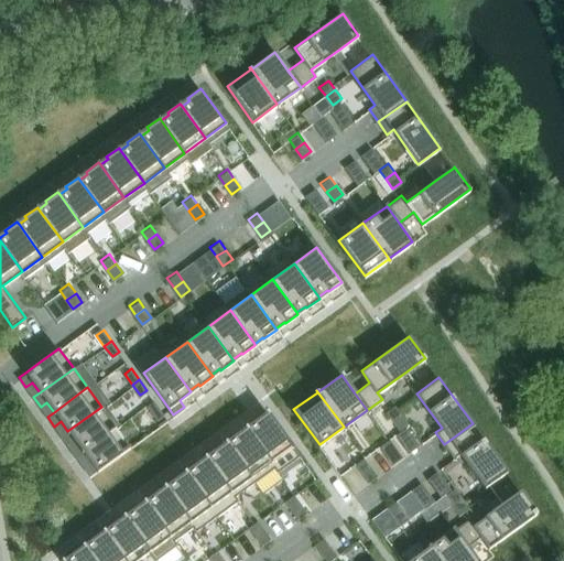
[(153,399),(145,403),(154,414),(161,409),(153,399)]
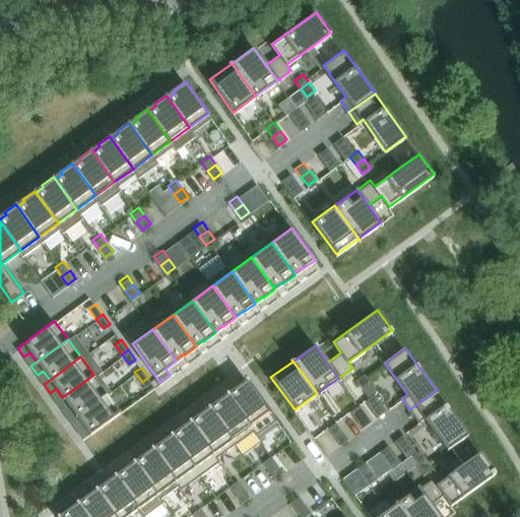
[(364,372),(355,378),(362,386),(370,380),(364,372)]
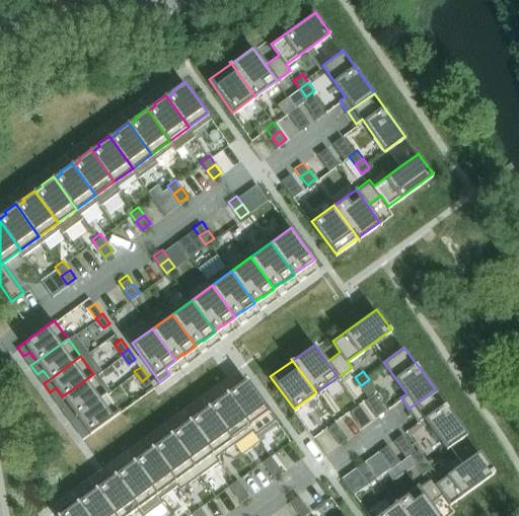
[(62,396),(57,400),(63,410),(69,406),(75,415),(106,391),(93,374),(62,396)]
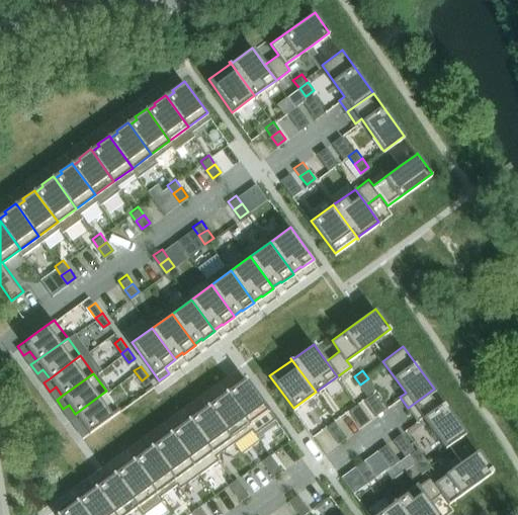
[(235,389),(228,394),(249,423),(268,410),(246,379),(245,377),(234,387),(235,389)]
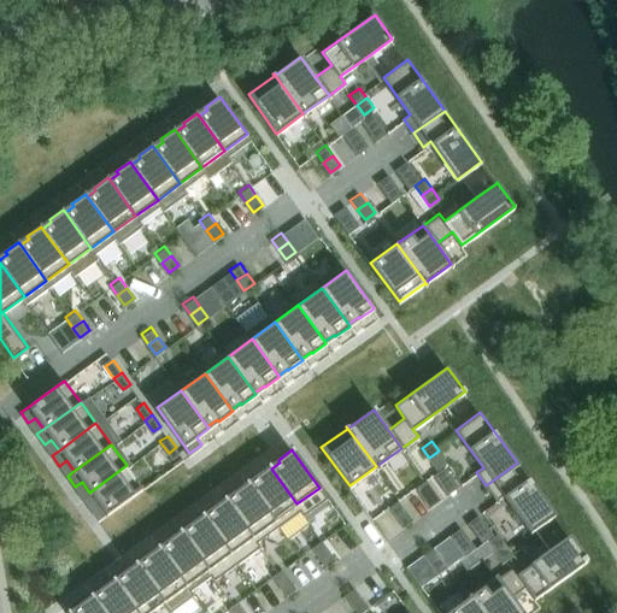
[(439,451),(429,458),(436,467),(446,460),(439,451)]
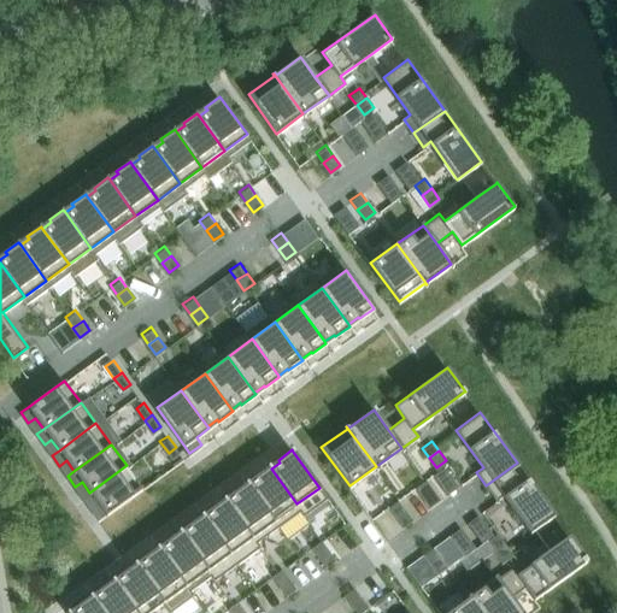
[(517,463),(486,485),(497,499),(503,494),(530,532),(554,514),(517,463)]
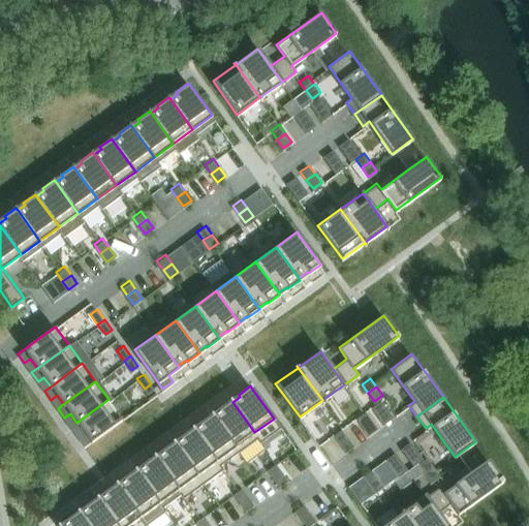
[(76,423),(70,427),(78,436),(83,431),(90,441),(122,419),(109,399),(76,423)]
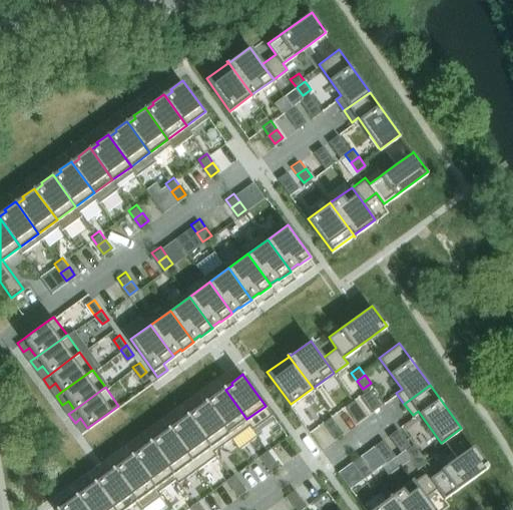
[(214,398),(207,403),(228,433),(246,419),(225,390),(223,388),(212,396),(214,398)]
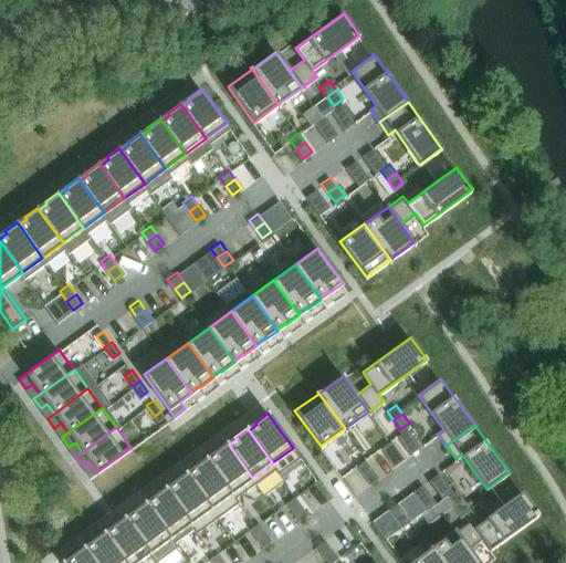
[(216,454),(208,460),(231,492),(252,478),(229,445),(227,442),(215,451),(216,454)]
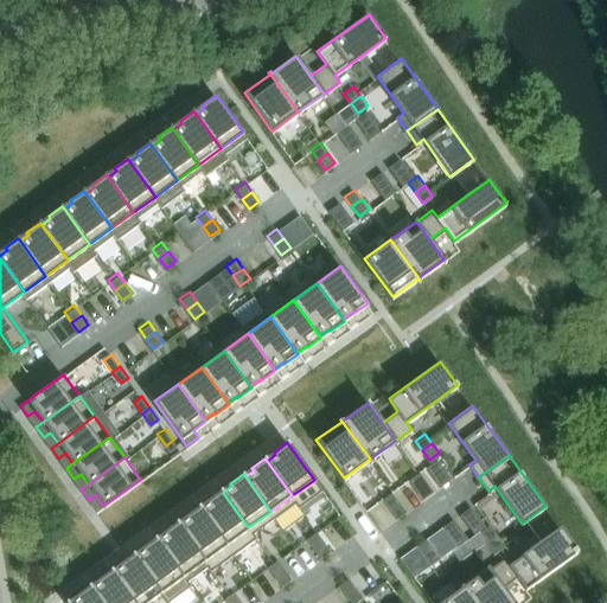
[(393,489),(382,496),(390,507),(400,500),(393,489)]
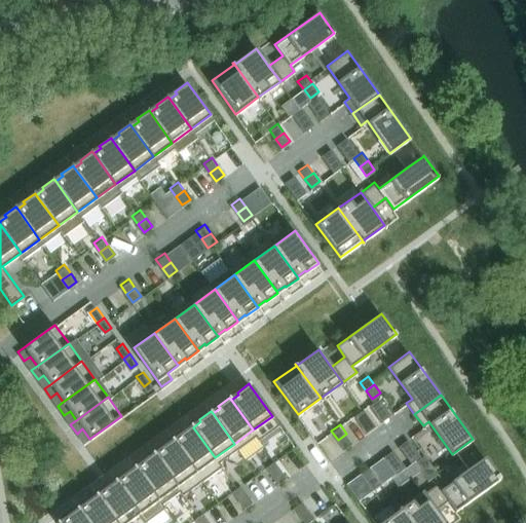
[(182,436),(175,441),(196,472),(215,457),(193,427),(192,425),(180,434),(182,436)]
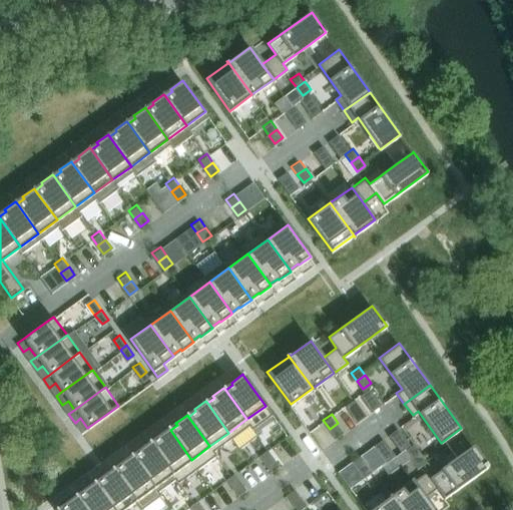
[(338,423),(330,429),(336,437),(344,431),(338,423)]
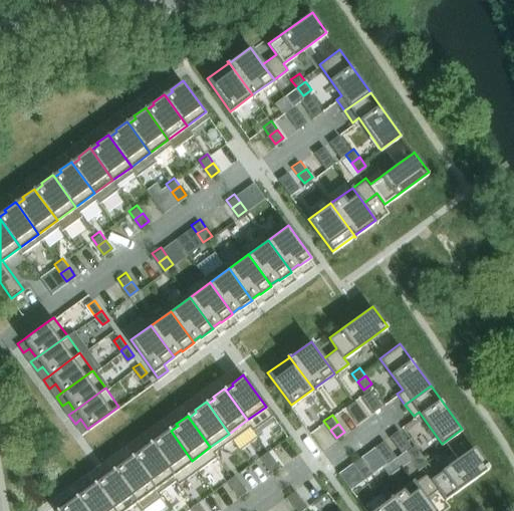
[(159,439),(152,444),(174,474),(192,461),(171,431),(169,429),(158,437),(159,439)]
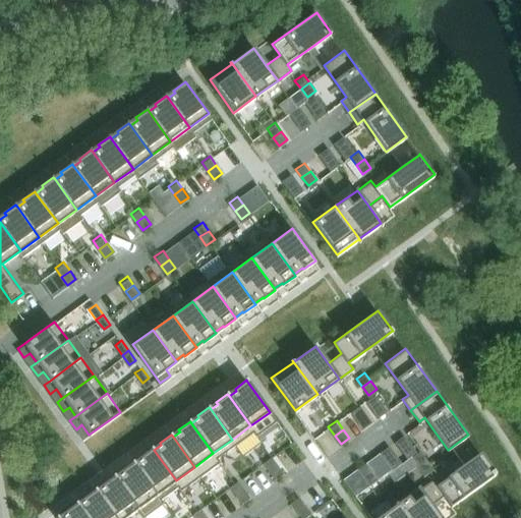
[(142,459),(135,464),(157,494),(176,480),(154,450),(153,448),(140,457),(142,459)]
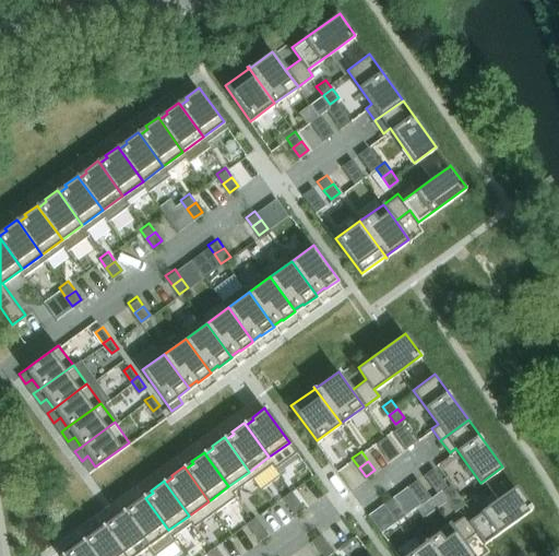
[(451,482),(442,488),(449,497),(458,491),(451,482)]
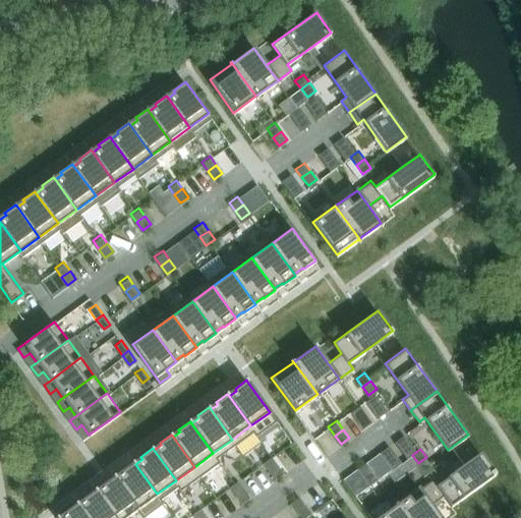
[(432,478),(418,488),(429,504),(444,494),(452,505),(496,472),(481,452),(480,453),(464,464),(437,484),(432,478)]
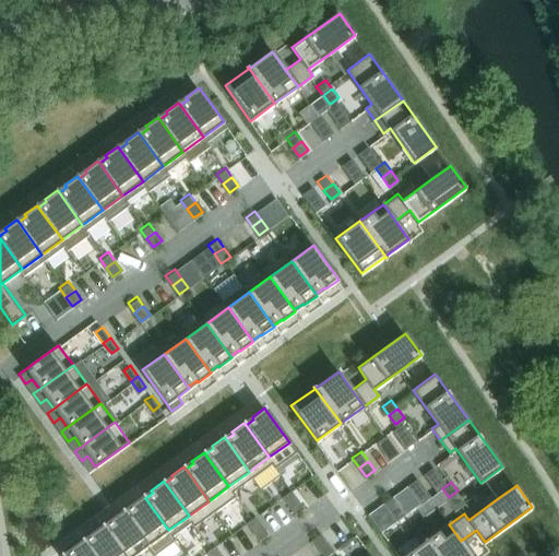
[(290,487),(282,494),(288,503),(298,496),(290,487)]
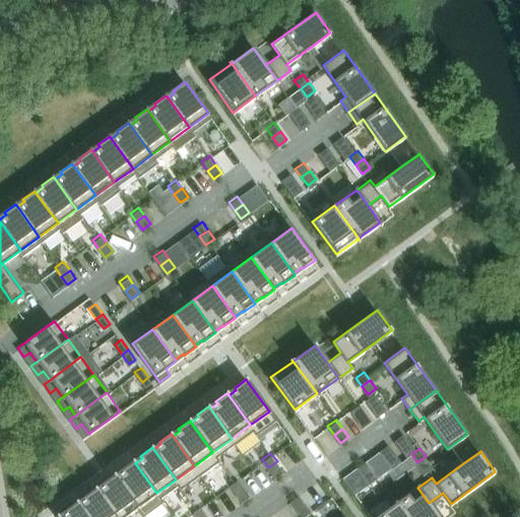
[(426,456),(417,462),(424,471),(432,465),(426,456)]
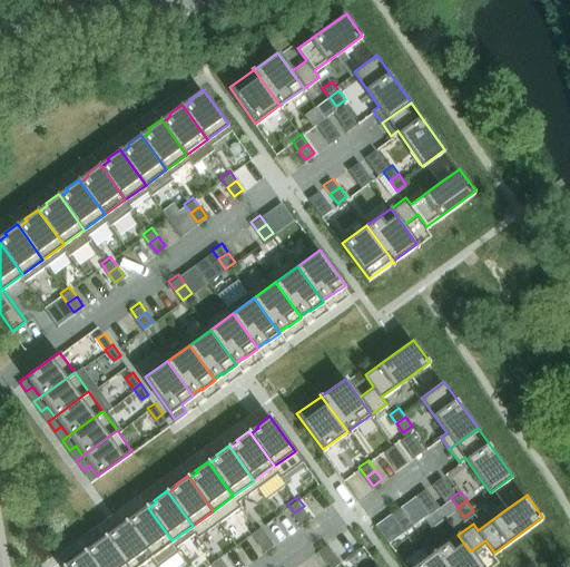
[(400,505),(391,510),(397,520),(406,514),(400,505)]
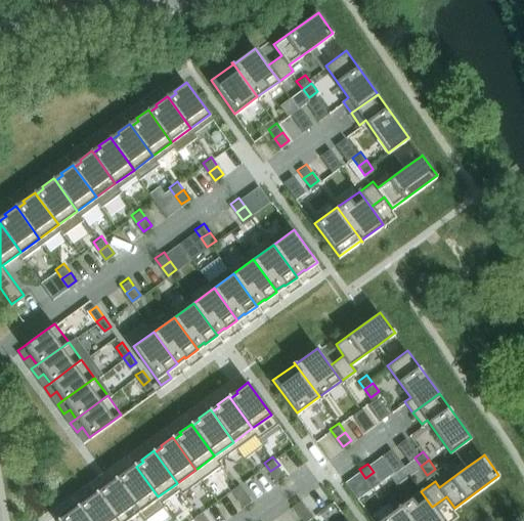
[(124,475),(117,480),(139,511),(158,496),(136,467),(134,465),(123,473),(124,475)]
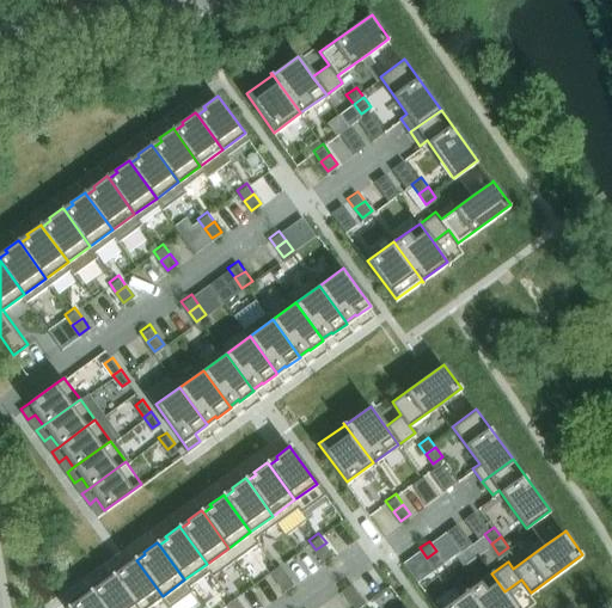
[(326,542),(316,550),(323,560),(334,553),(326,542)]
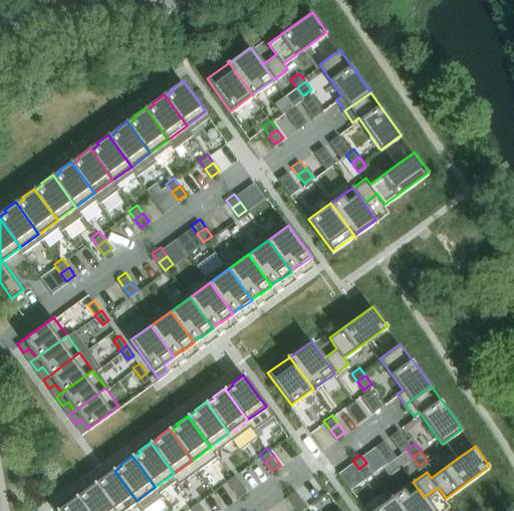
[(366,463),(358,469),(364,477),(372,471),(366,463)]
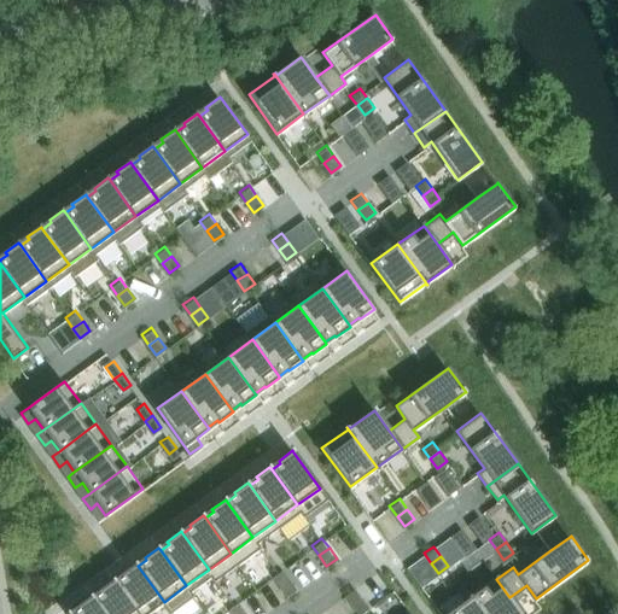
[(124,576),(116,583),(138,613),(146,613),(164,602),(138,566),(136,563),(122,573),(124,576)]
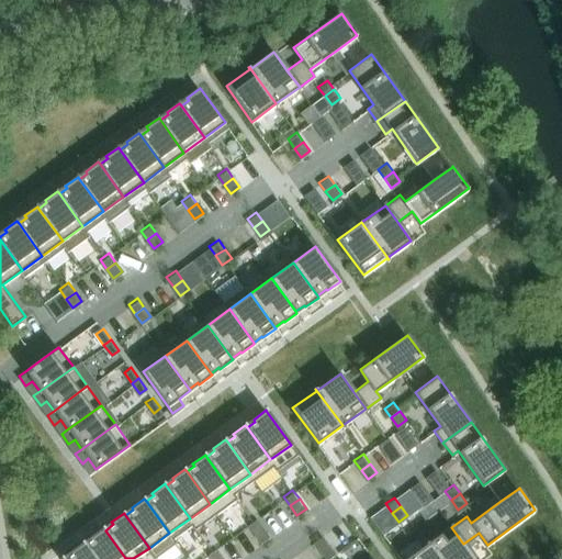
[(257,516),(247,523),(255,532),(263,525),(257,516)]
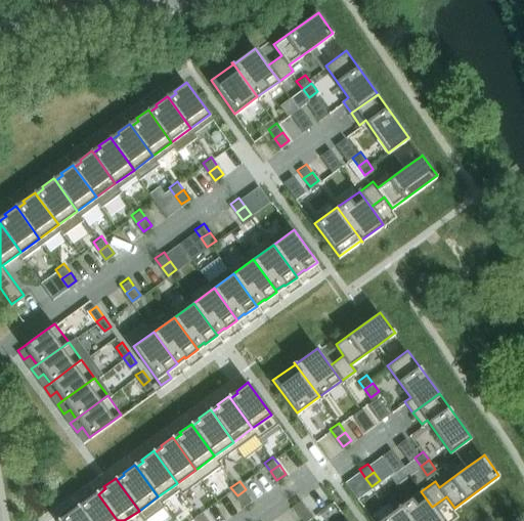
[(246,489),(237,495),(244,504),(252,497),(246,489)]
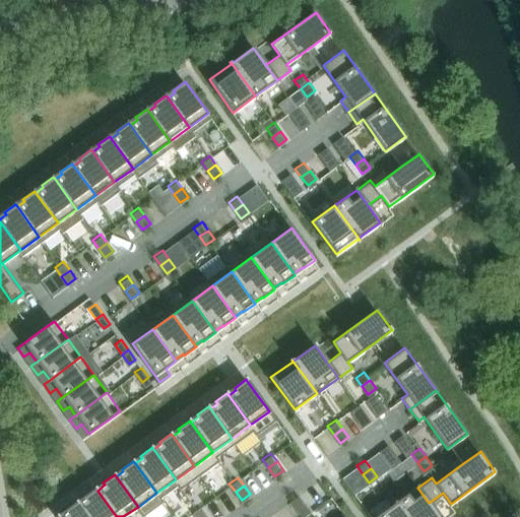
[(417,488),(396,503),(406,516),(439,516),(429,503),(417,488)]
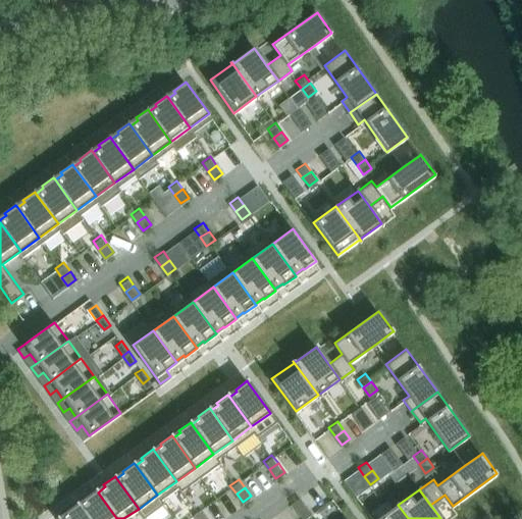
[(86,501),(79,506),(88,518),(116,518),(98,492),(96,490),(85,499),(86,501)]
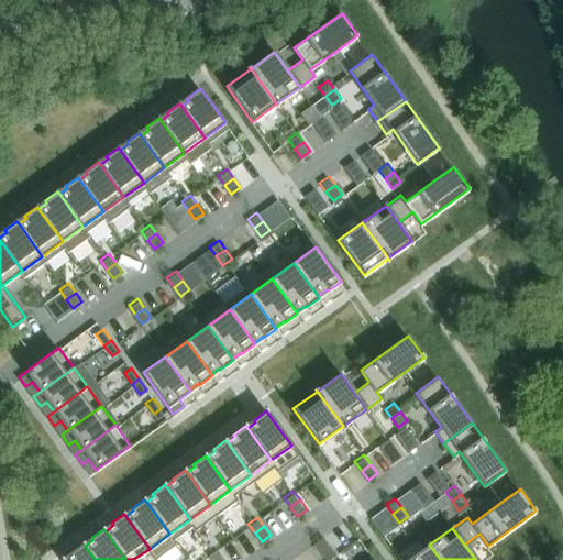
[(323,535),(315,541),(321,550),(330,544),(323,535)]
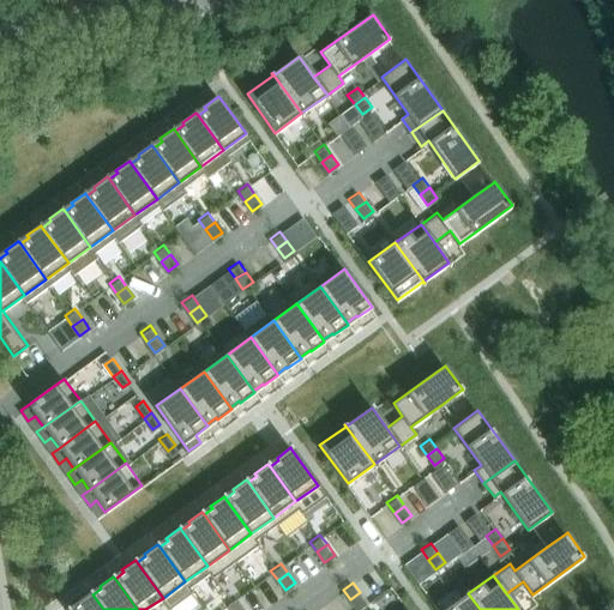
[(91,592),(68,608),(70,609),(103,609),(92,595),(91,592)]
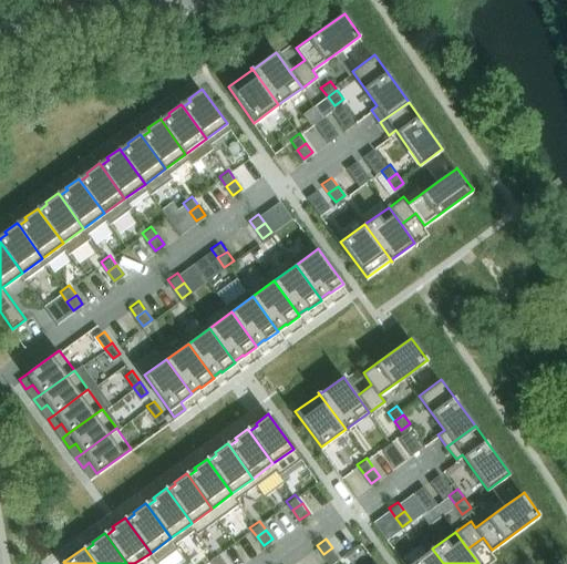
[(332,547),(323,554),(330,563),(339,556),(332,547)]
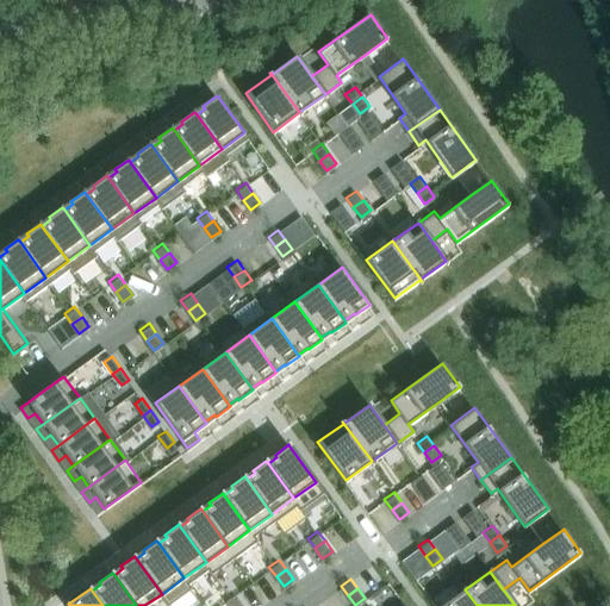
[(477,605),(465,589),(441,605),(477,605)]
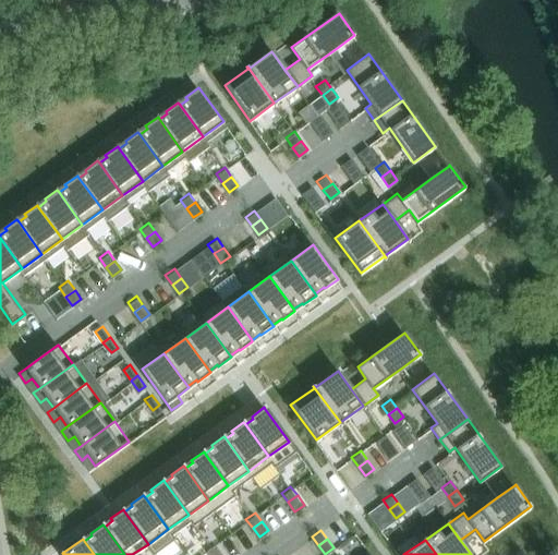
[(215,542),(206,549),(210,554),(215,554),(221,551),(215,542)]
